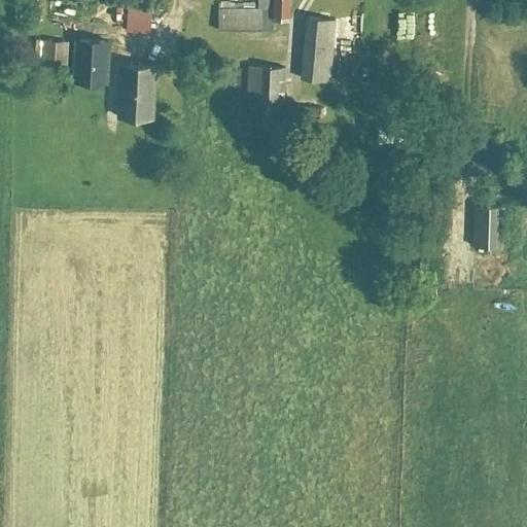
[(277,0),(277,15),(293,15),(293,0),(277,0)]
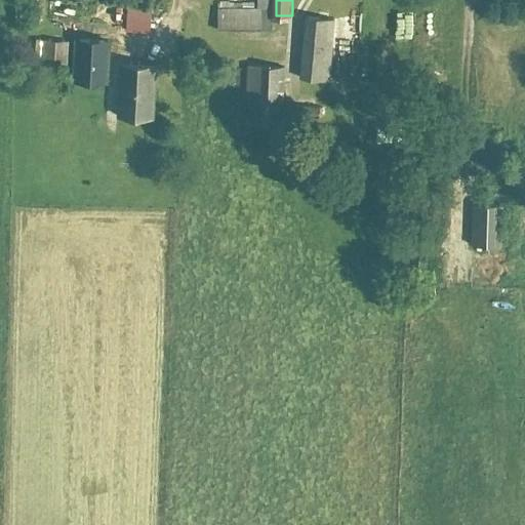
[(272,7),(260,7),(221,7),(221,29),(272,29),(272,7)]
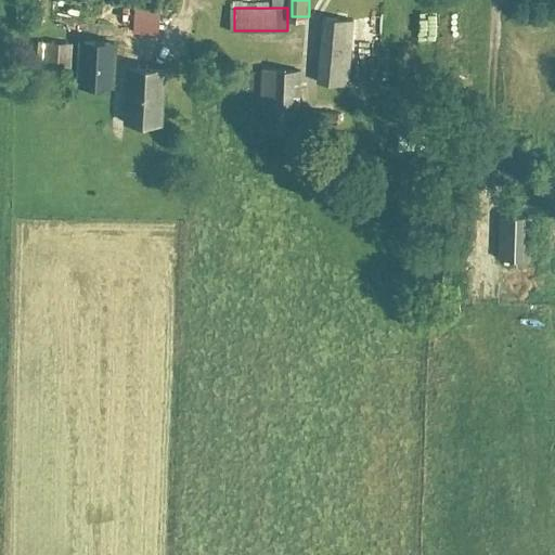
[(347,85),(353,20),(323,17),(318,81),(347,85)]
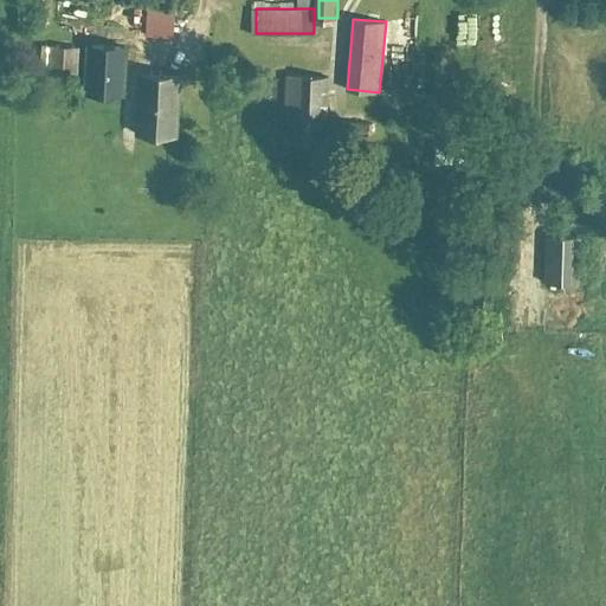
[(88,43),(85,94),(123,95),(126,45),(88,43)]
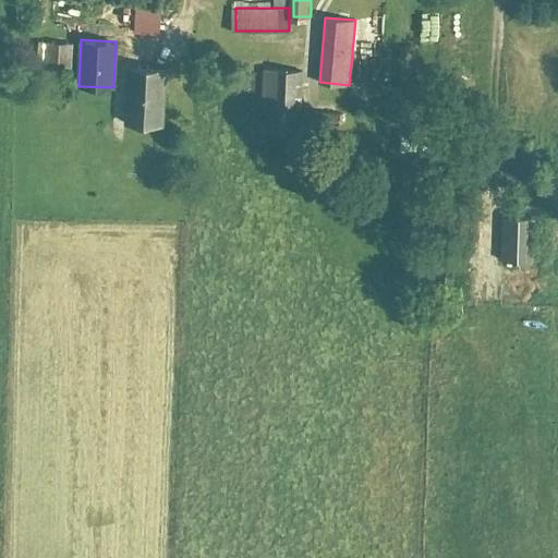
[(38,75),(72,77),(73,44),(39,41),(38,75)]
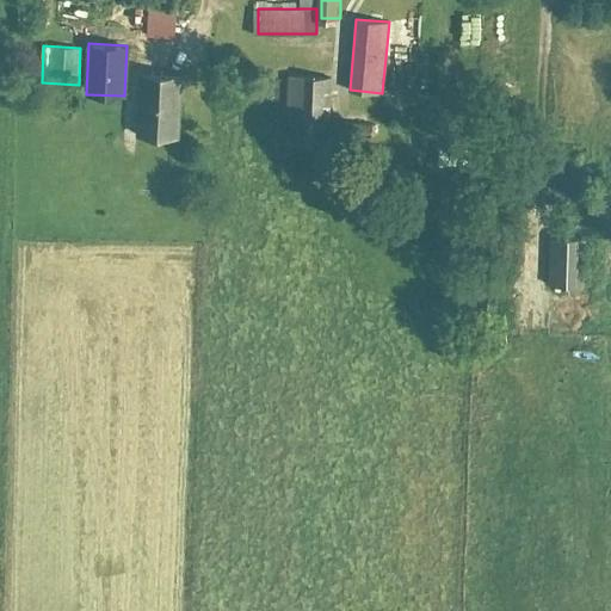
[(177,136),(180,76),(142,74),(139,134),(177,136)]
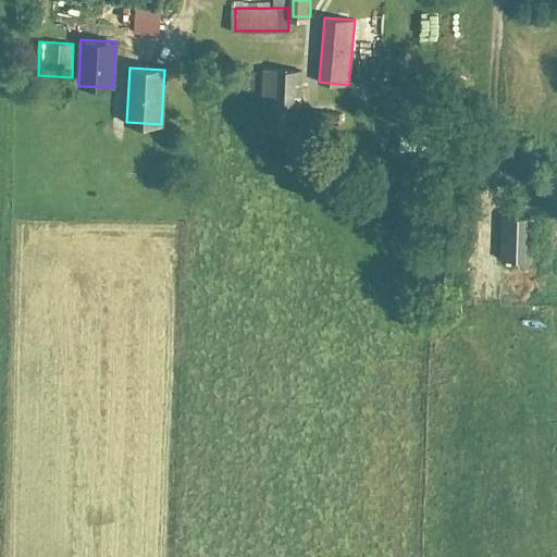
[(299,130),(302,71),(264,69),(261,128),(299,130)]
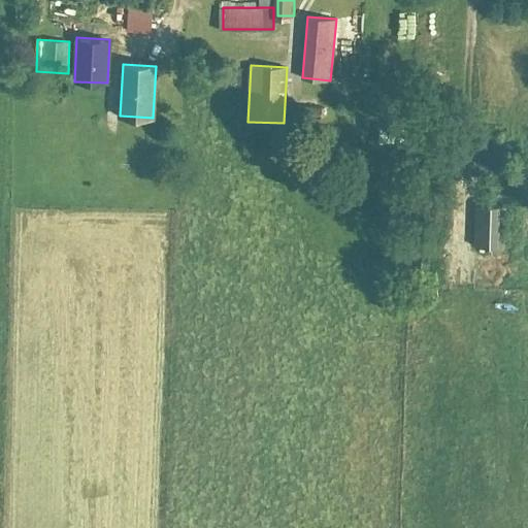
[(321,119),(322,106),(297,103),(296,118),(321,119)]
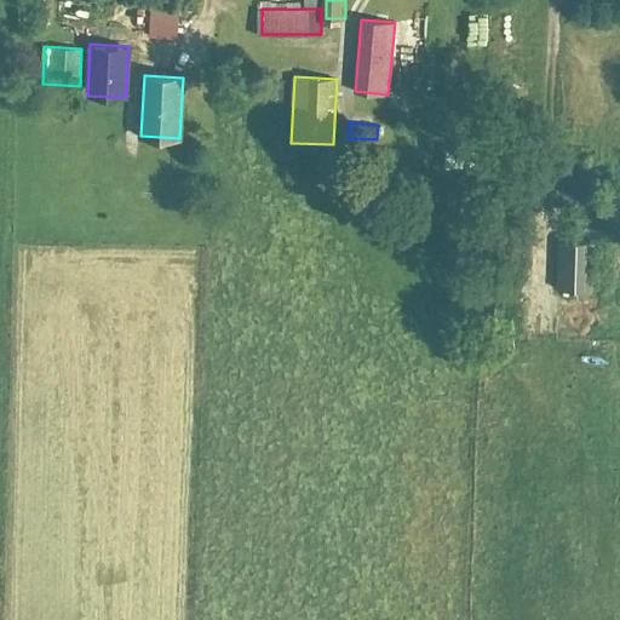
[(606,205),(619,205),(619,190),(607,190),(606,205)]
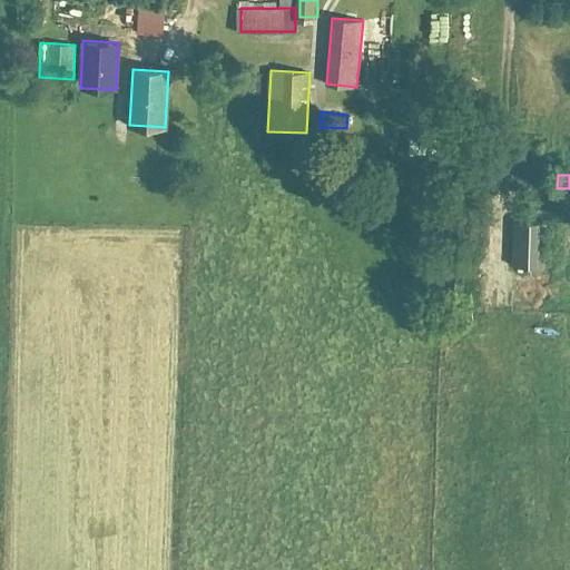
[(546,266),(546,222),(513,219),(512,266),(546,266)]
